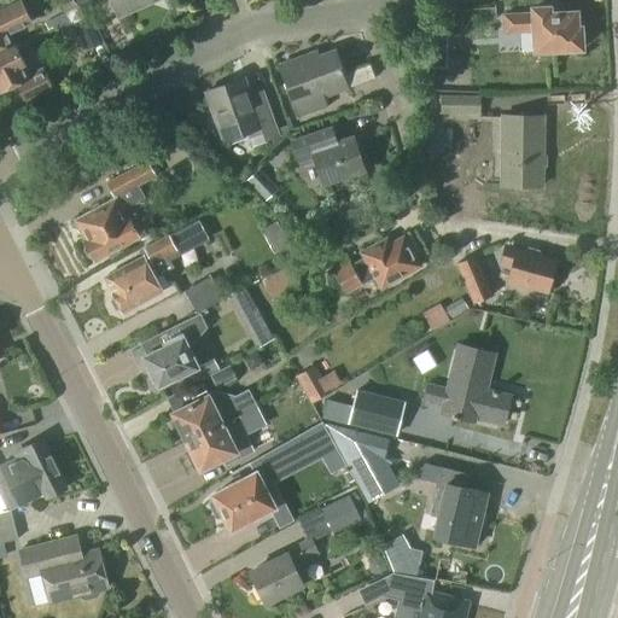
[(0,54),(15,48),(9,36),(33,24),(21,0),(0,10),(0,54)]
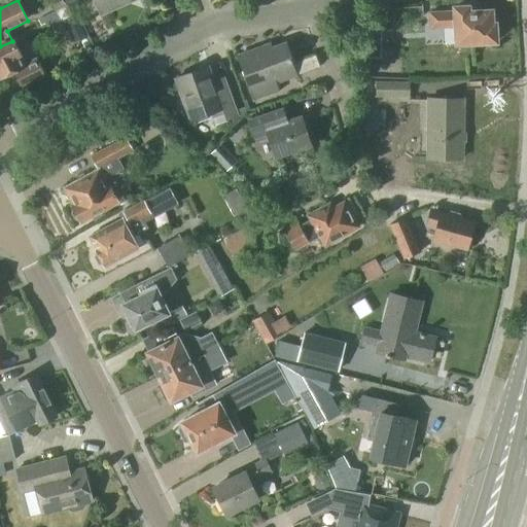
[(83,0),(84,3),(91,0),(96,0),(103,13),(133,0),(83,0)]
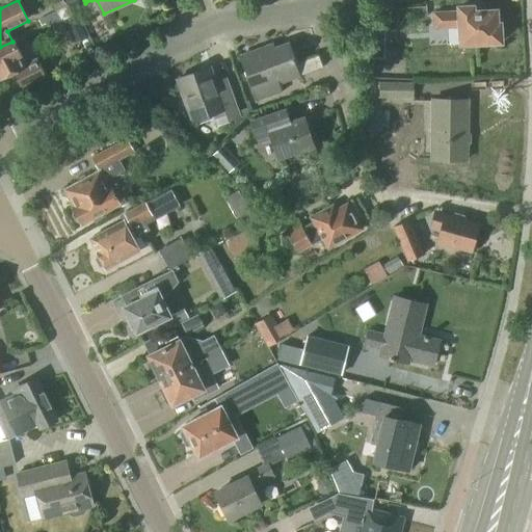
[(75,15),(74,11),(67,4),(68,6),(37,21),(41,27),(49,23),(51,27),(62,22),(75,15)]
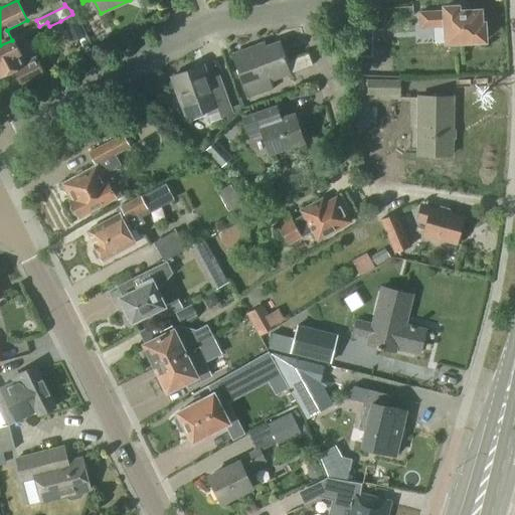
[(458,12),(457,7),(443,7),(443,10),(418,12),(419,29),(444,28),(445,42),(483,40),(483,38),(487,36),(487,27),(483,26),(483,23),(480,23),(480,11),(458,12)]
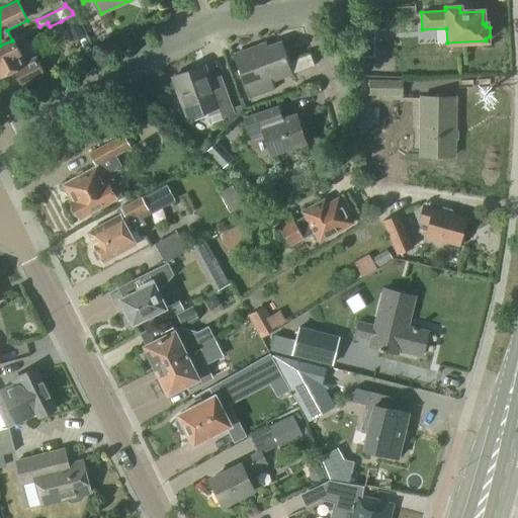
[(61,21),(72,44),(85,37),(73,14),(61,21)]
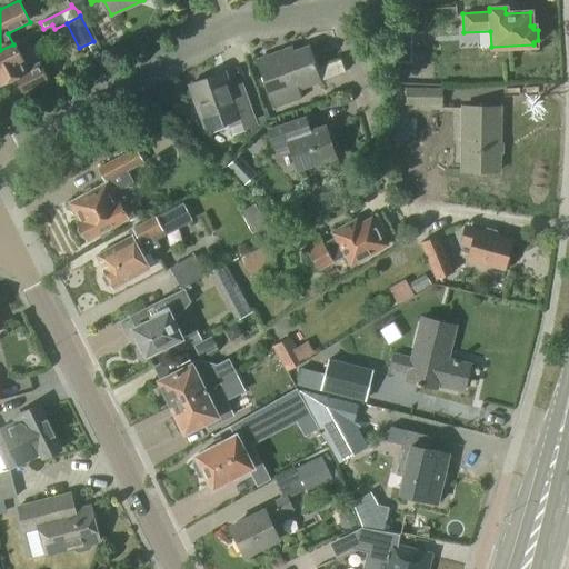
[(15,43),(13,45),(0,50),(0,86),(15,79),(22,97),(49,83),(40,63),(28,69),(15,43)]
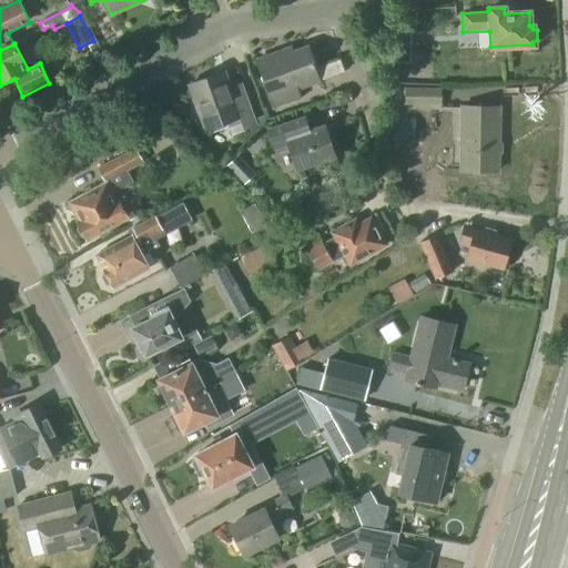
[(317,82),(313,69),(306,49),(292,54),(290,51),(279,56),(279,54),(254,63),(270,110),(300,100),(296,89),(317,82)]
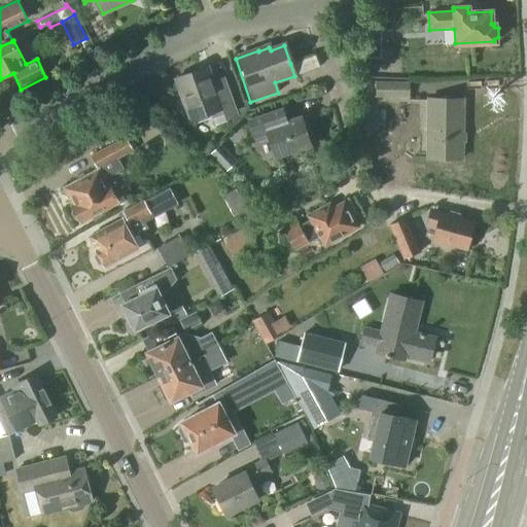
[(210,82),(205,69),(175,79),(189,121),(210,114),(214,126),(232,119),(234,126),(247,112),(245,108),(237,111),(224,78),(210,82)]
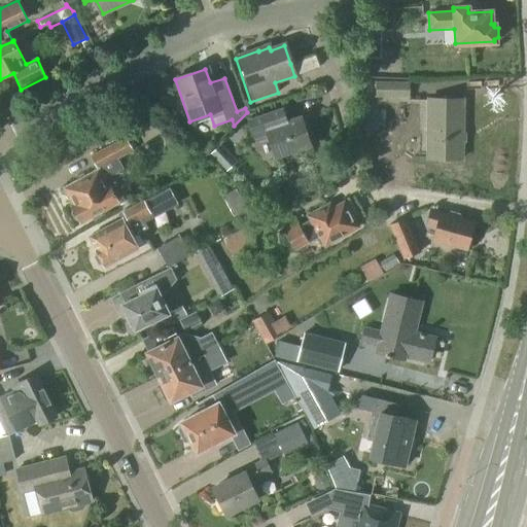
[(382,82),(376,82),(376,98),(380,98),(410,98),(410,82),(382,82)]
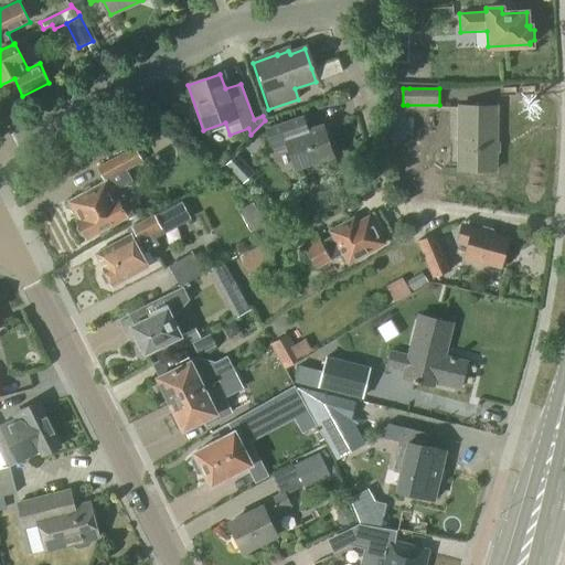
[(494,169),(494,107),(459,107),(459,169),(494,169)]
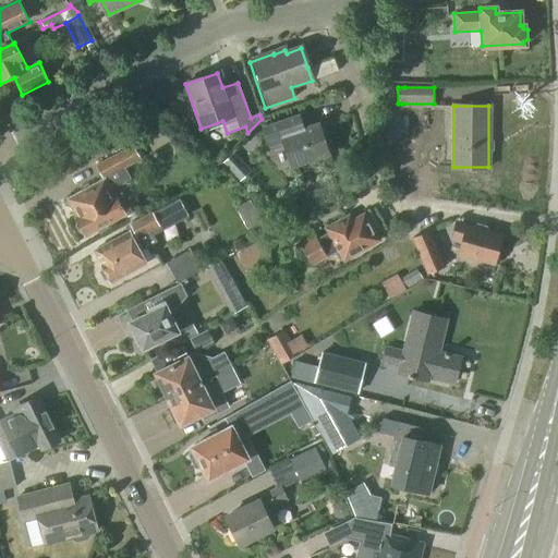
[(304,129),(300,116),(264,128),(271,152),(284,147),(291,168),(328,156),(318,124),(304,129)]
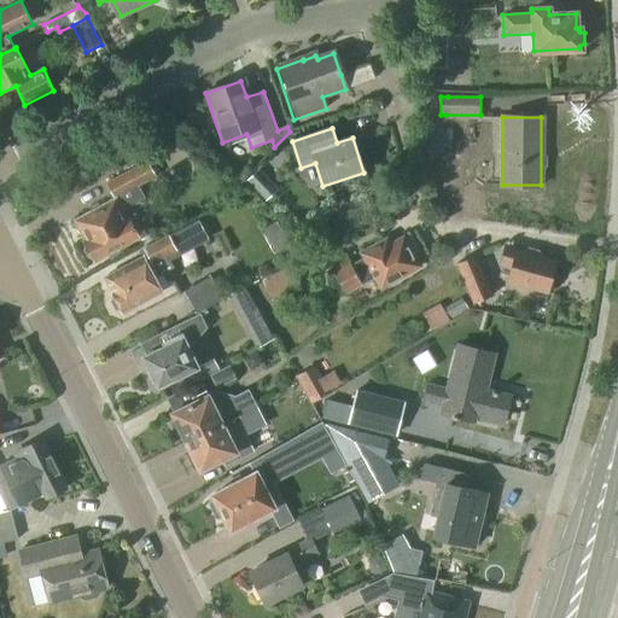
[(126,220),(121,211),(135,204),(145,199),(138,187),(156,178),(147,161),(105,184),(115,200),(75,221),(86,240),(83,242),(86,245),(83,250),(87,258),(93,258),(94,262),(144,235),(134,215),(126,220)]
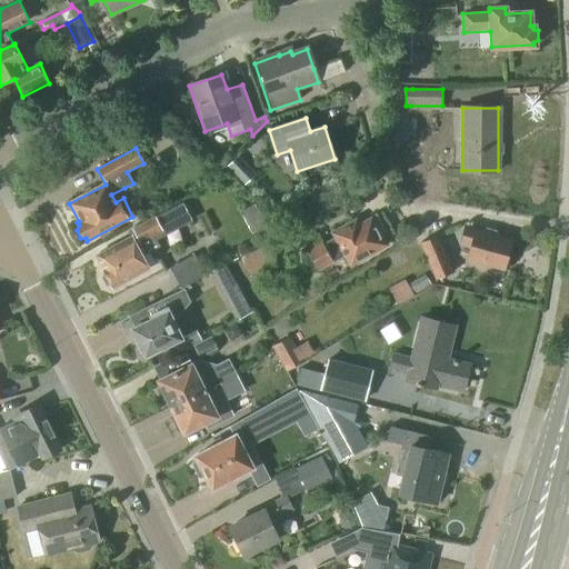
[(246,185),(256,175),(238,157),(228,167),(246,185)]
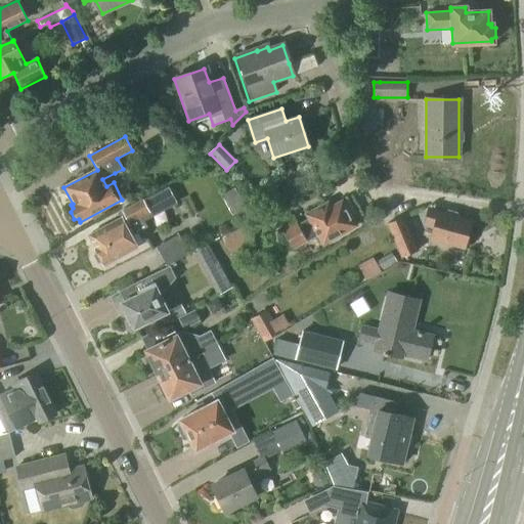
[(151,217),(167,209),(178,203),(169,185),(142,200),(118,213),(120,219),(88,236),(95,250),(93,256),(97,263),(103,265),(104,265),(137,248),(131,235),(146,227),(141,218),(150,213),(151,217)]
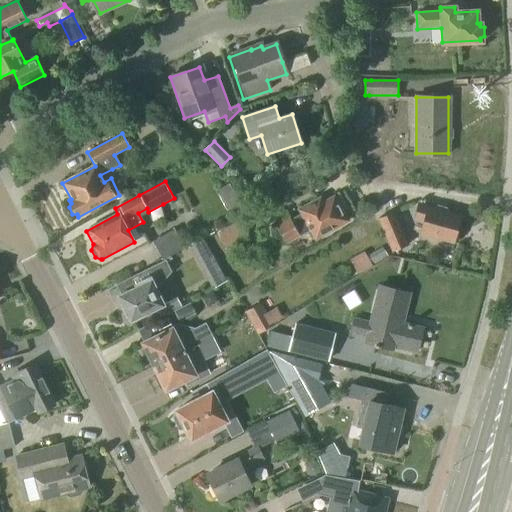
[(345,209),(338,195),(323,203),(320,199),(299,210),(301,214),(291,219),(289,217),(276,225),(287,244),(300,237),(311,230),(316,240),(349,222),(342,211),(345,209)]
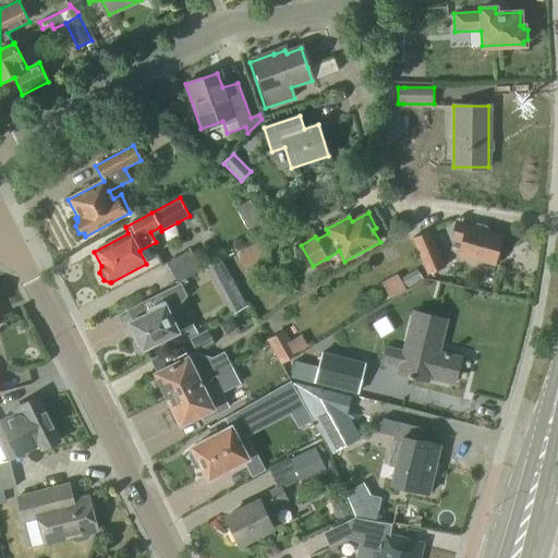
[(255,214),(242,221),(245,229),(259,221),(255,214)]
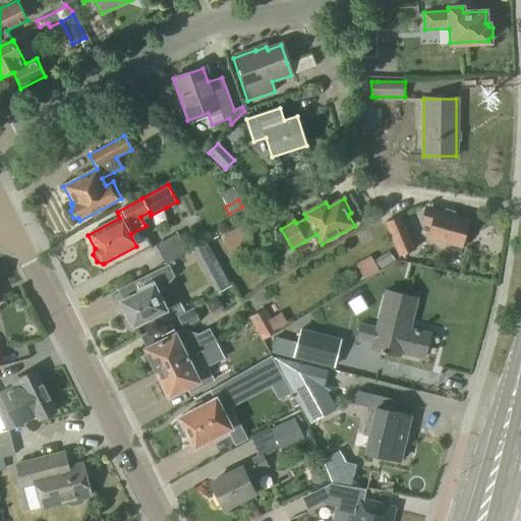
[(444,213),(437,211),(437,210),(425,207),(420,223),(431,226),(428,238),(461,247),(469,221),(455,217),(456,213),(445,210),(444,213)]
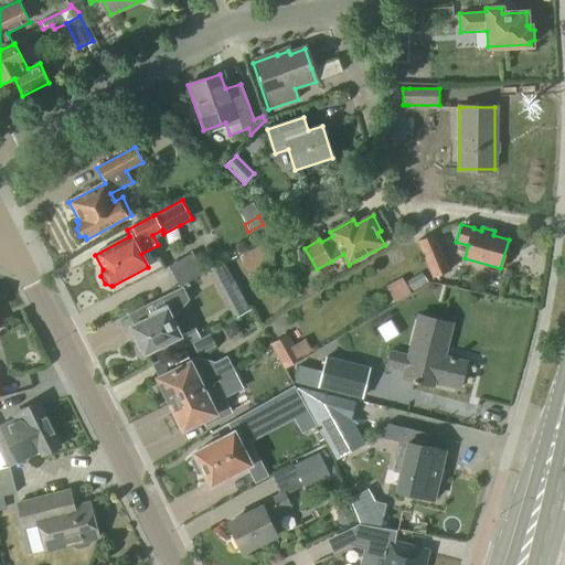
[(433,278),(451,270),(435,234),(416,242),(433,278)]
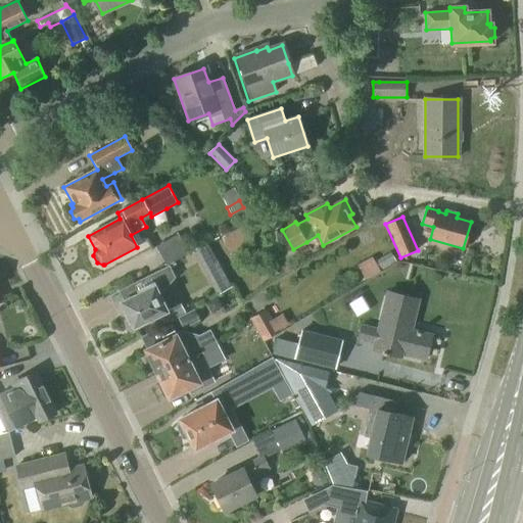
[(188,253),(178,234),(155,246),(167,266),(188,253)]
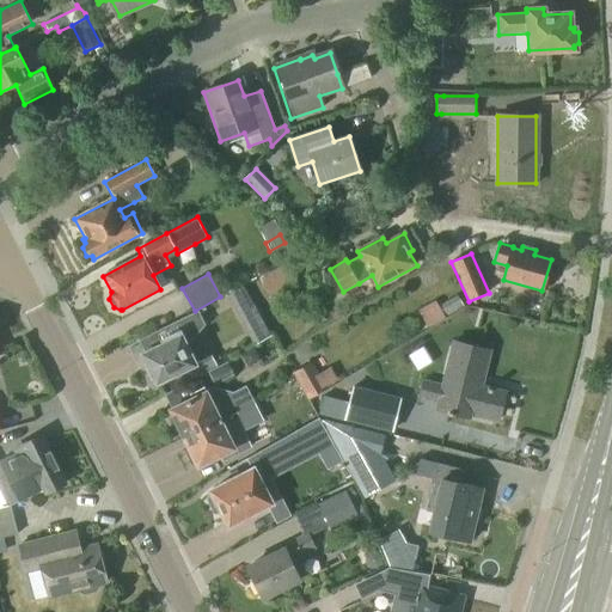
[(226,294),(236,312),(254,346),(271,335),(254,301),(244,285),(226,294)]
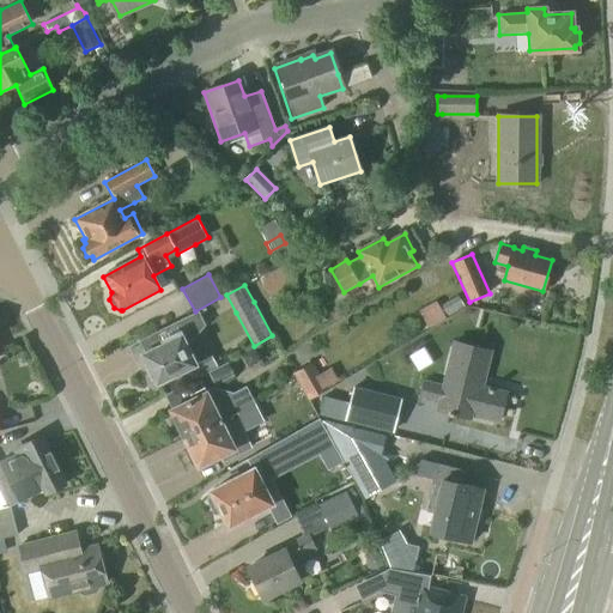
[(439,328),(455,317),(445,304),(430,315),(439,328)]
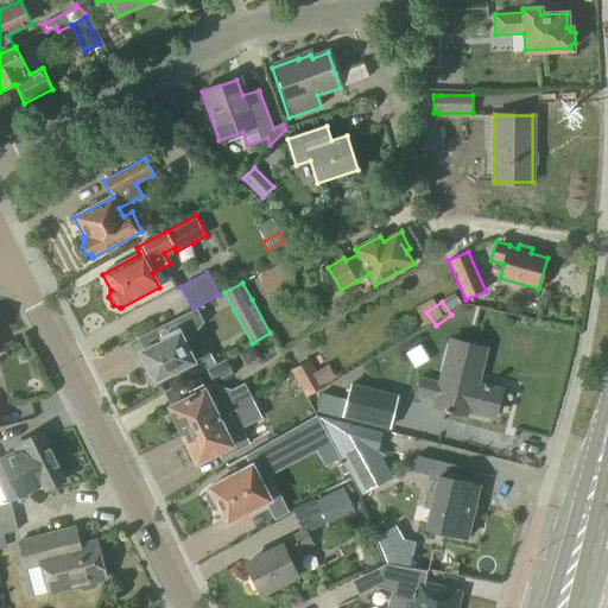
[(156,380),(192,361),(185,346),(204,323),(197,308),(138,339),(139,340),(145,350),(141,353),(147,363),(146,368),(150,378),(154,378),(156,380)]
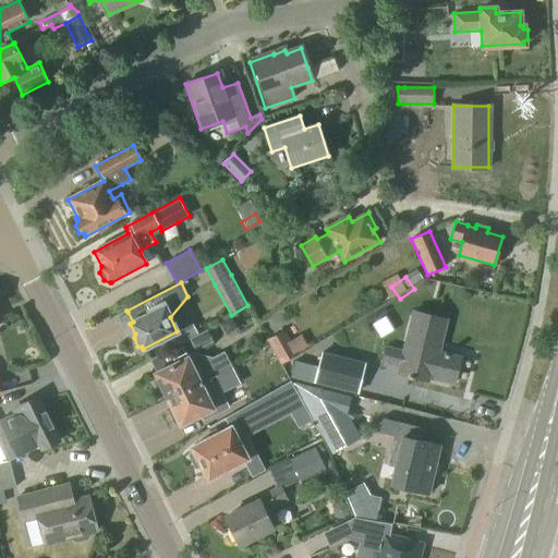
[(439,346),(446,320),(413,312),(404,351),(385,347),(381,363),(400,367),(399,373),(427,379),(429,371),(456,377),(460,358),(434,351),(436,344),(439,346)]
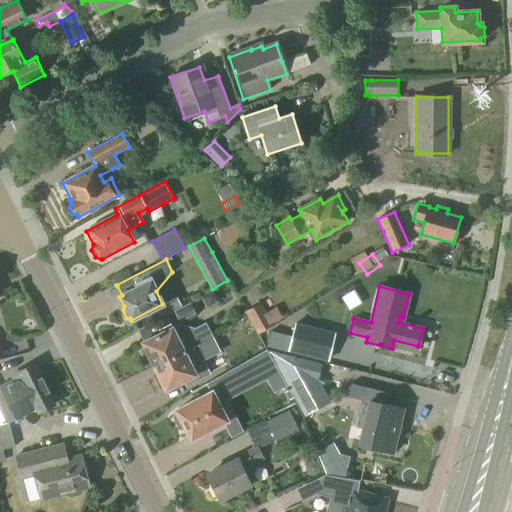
[(177,297),(162,304),(167,314),(182,306),(177,297)]
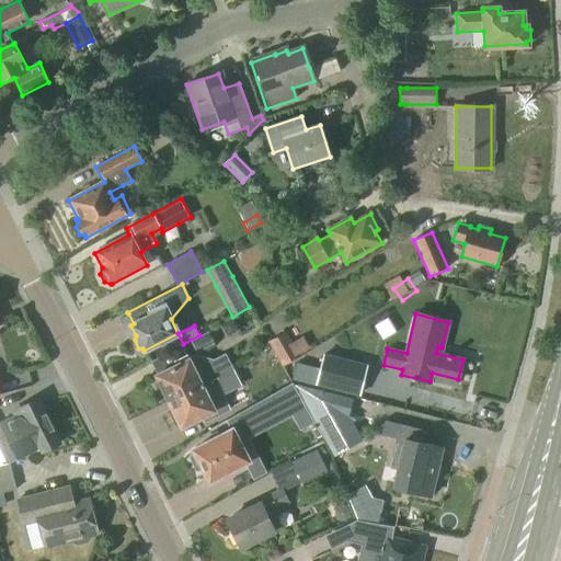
[(292,343),(286,332),(267,342),(279,362),(282,366),(299,355),(298,354),(309,347),(302,336),(292,343)]
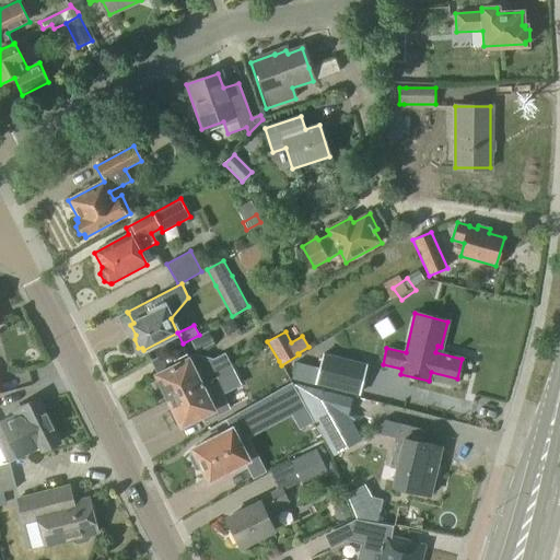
[(216,377),(230,369),(232,368),(225,353),(213,359),(196,354),(187,359),(185,356),(173,361),(175,364),(155,374),(158,378),(156,381),(160,387),(162,388),(168,400),(216,377)]
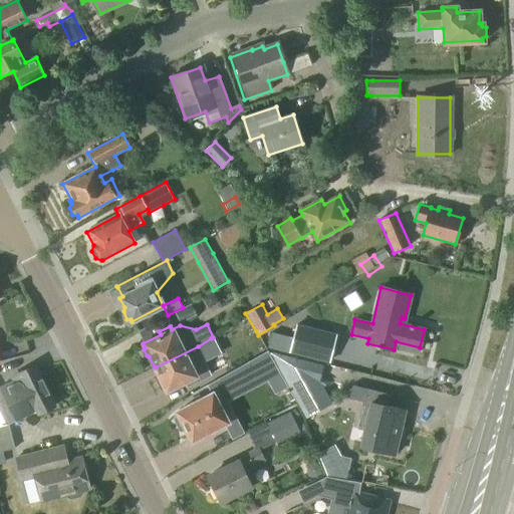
[(271,332),(267,347),(328,363),(335,335),(295,325),(292,337),(271,332)]
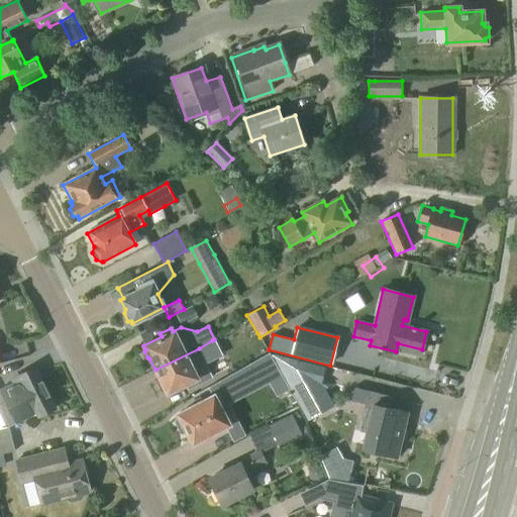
[(199,348),(156,370),(161,381),(160,384),(163,390),(166,391),(167,394),(185,385),(187,388),(198,382),(191,368),(196,365),(195,362),(203,357),(204,358),(218,351),(212,340),(199,348)]
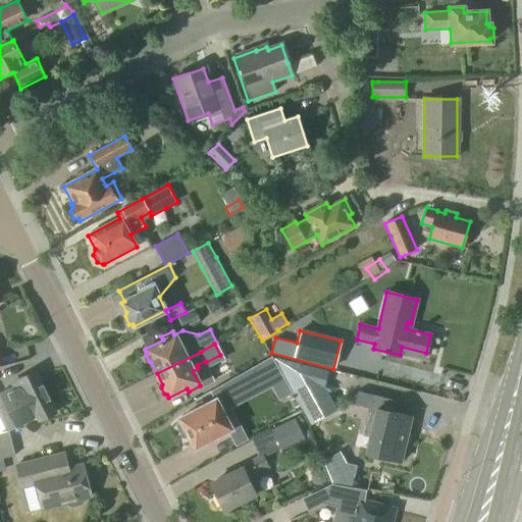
[(209,393),(213,400),(215,400),(218,407),(280,374),(271,357),(209,393)]
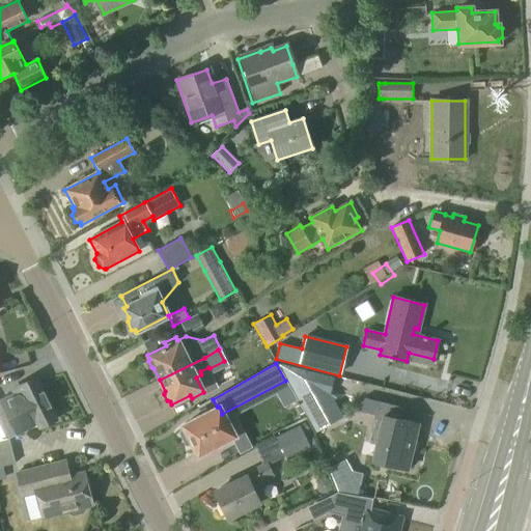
[(328,395),(332,376),(298,368),(294,390),(312,426),(333,416),(322,393),(328,395)]
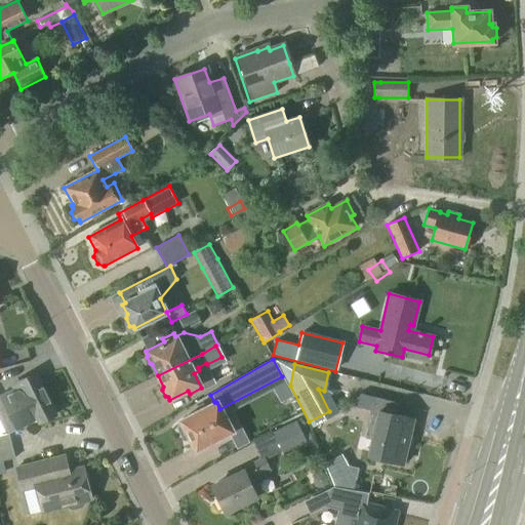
[(35,374),(18,382),(19,387),(0,396),(0,421),(6,434),(16,430),(37,419),(39,423),(55,416),(35,374)]
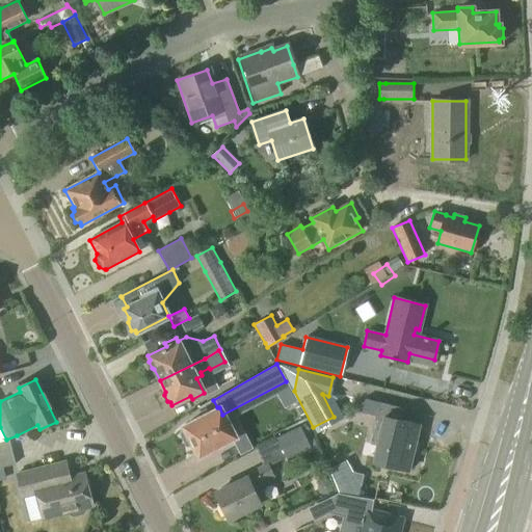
[(372,462),(387,466),(409,471),(420,425),(400,421),(403,407),(364,399),(361,414),(382,418),(379,432),(369,429),(362,457),(373,459),(372,462)]
